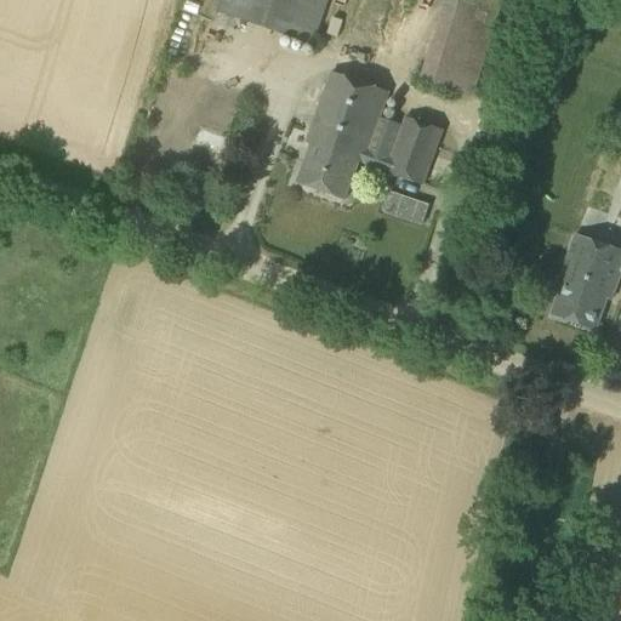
[(313,46),(329,0),(218,0),(215,12),(313,46)]
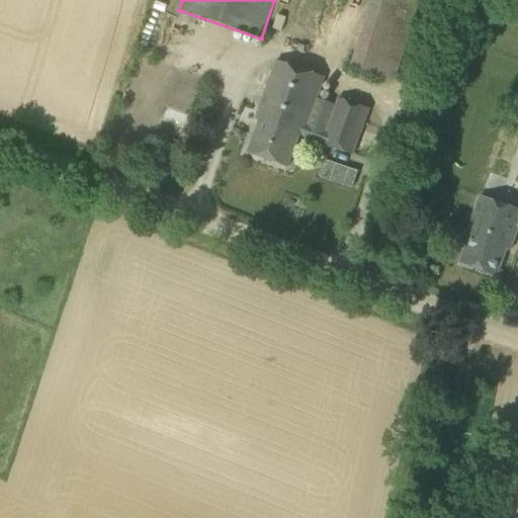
[(395,82),(419,0),(369,0),(349,68),(395,82)]
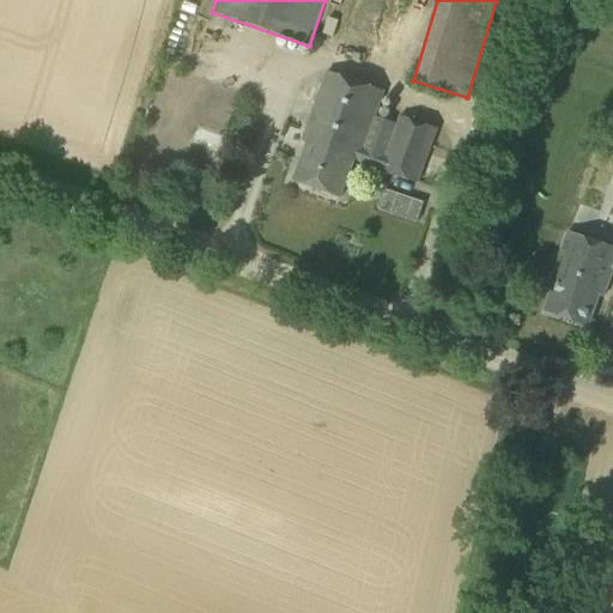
[(396,125),(375,117),(383,93),(327,73),(302,141),(305,144),(292,180),(340,196),(353,159),(417,182),(436,129),(400,116),(396,125)]
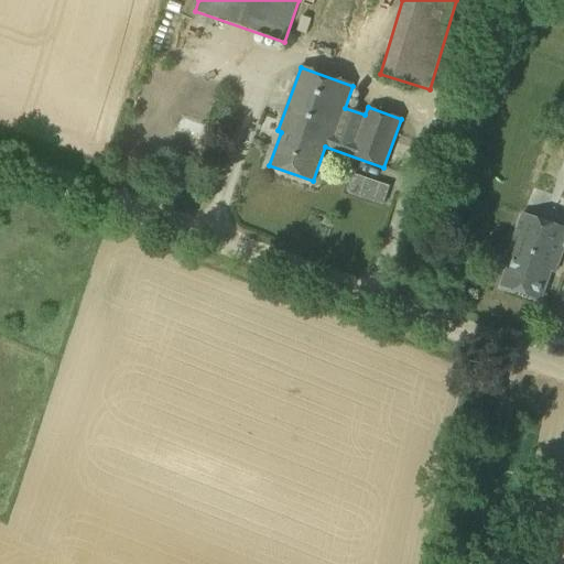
[(389,187),(378,184),(371,203),(383,206),(389,187)]
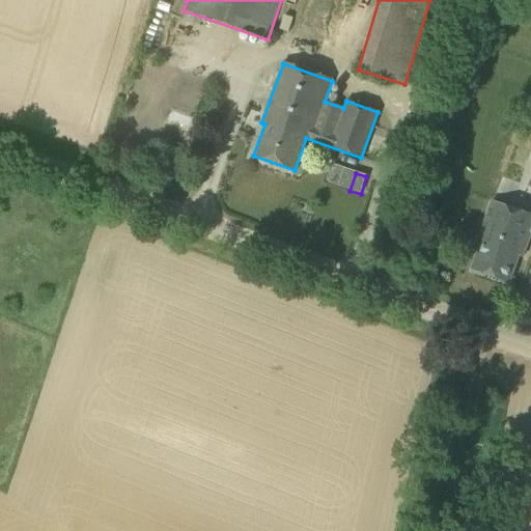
[(530,216),(492,202),(478,242),(482,243),(472,271),(508,284),(518,256),(523,258),(530,234),(530,233),(530,216)]
